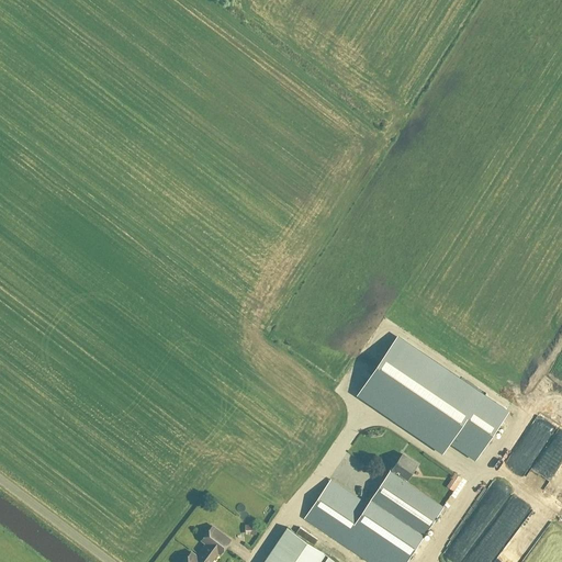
[(508,412),(400,337),(360,394),(444,452),(450,441),(475,459),(508,412)]
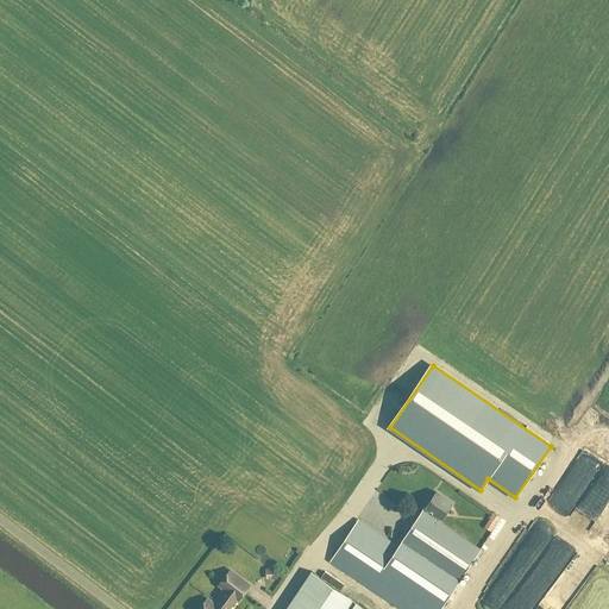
[(402,608),(438,608),(478,551),(439,523),(443,519),(453,503),(437,493),(399,547),(359,520),(331,562),(393,603),(402,608)]
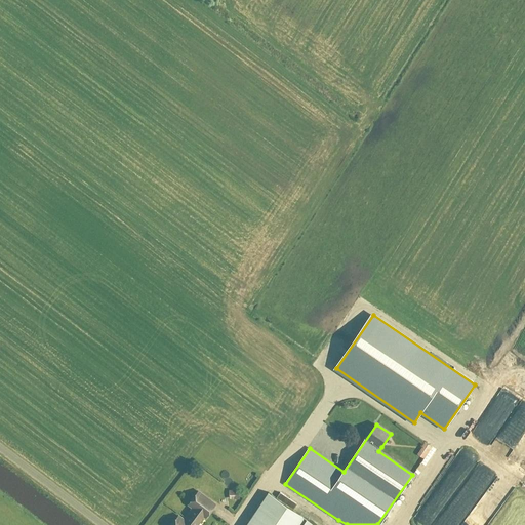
[(428,457),(433,445),(425,441),(418,454),(428,457)]
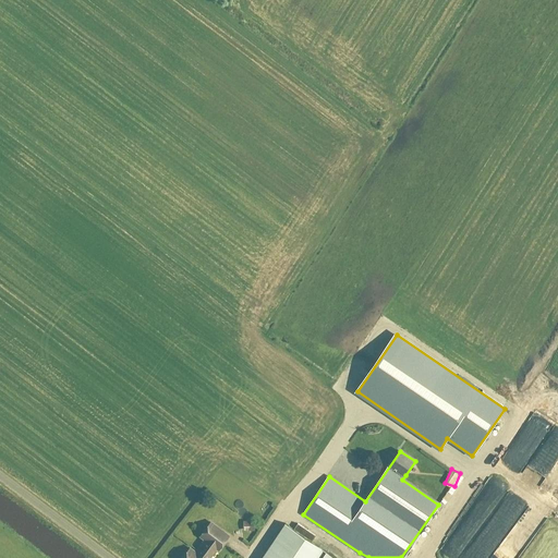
[(484,480),(474,495),(483,500),(492,484),(484,480)]
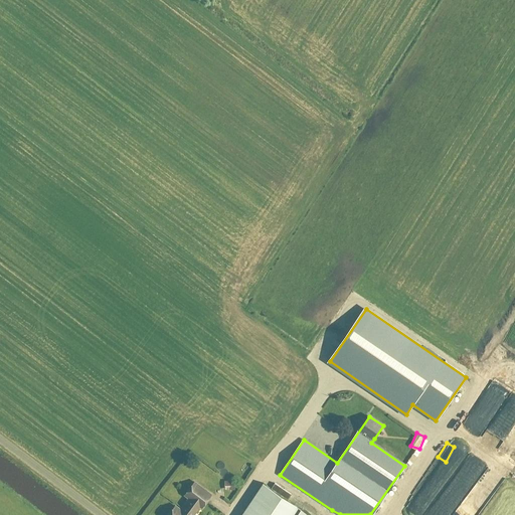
[(225,488),(233,488),(233,479),(225,479),(225,488)]
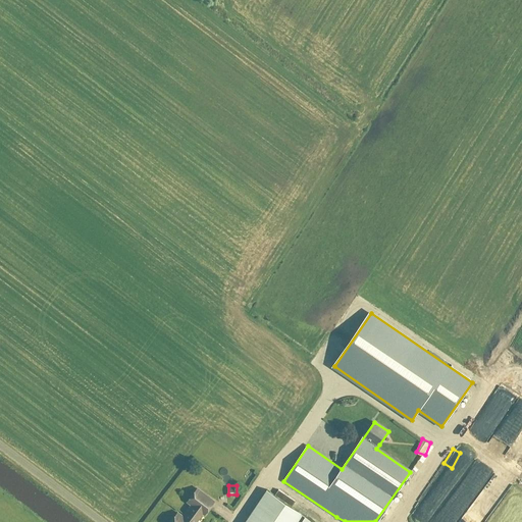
[(195,521),(202,513),(204,514),(214,501),(197,488),(188,502),(192,505),(183,516),(177,512),(169,521),(195,521)]
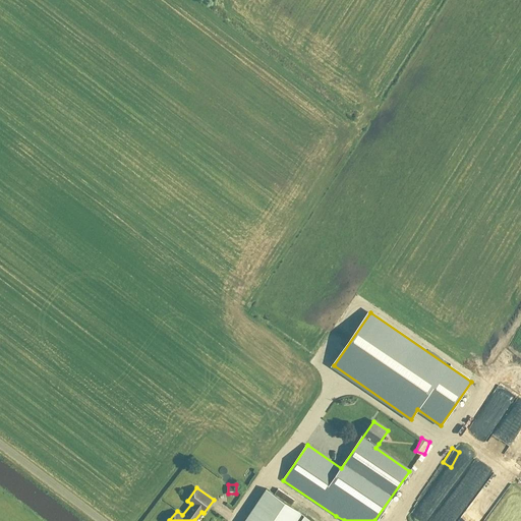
[(313,520),(267,488),(244,520),(313,520)]
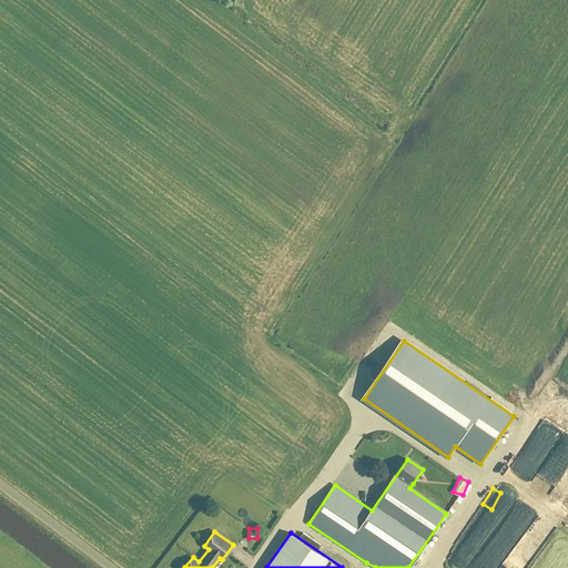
[(486,553),(484,558),(500,567),(504,561),(486,553)]
